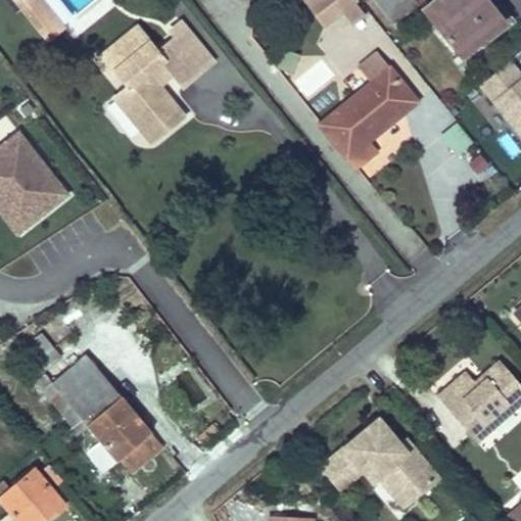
[(21,0),(31,10),(43,0),(21,0)]
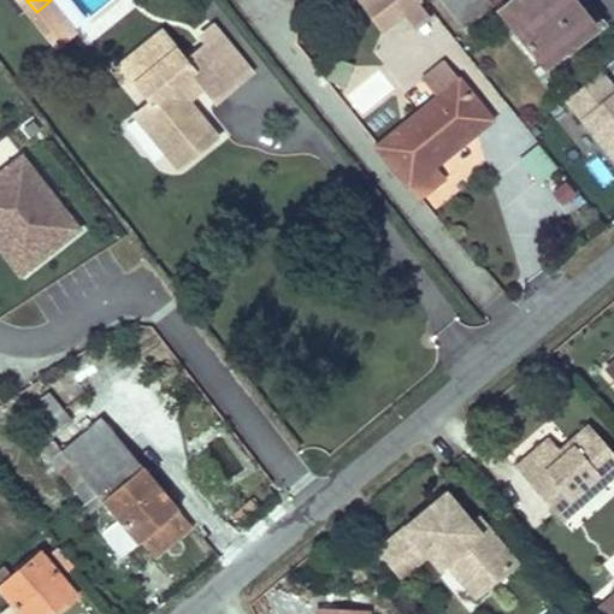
[(364,0),(384,25),(387,23),(406,7),(414,0),(364,0)]
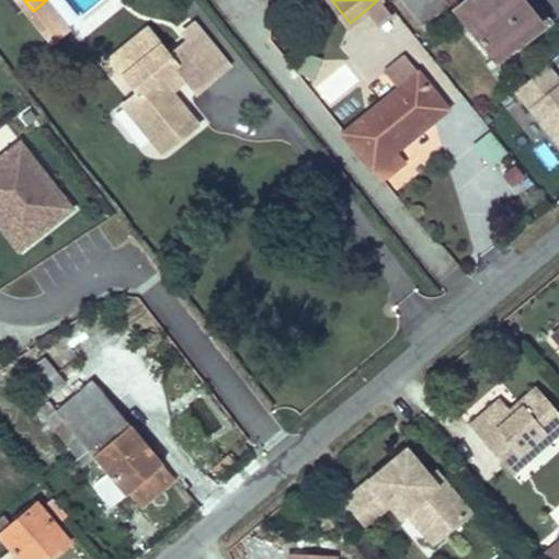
[(392,12),(383,0),(377,0),(369,7),(381,22),(392,12)]
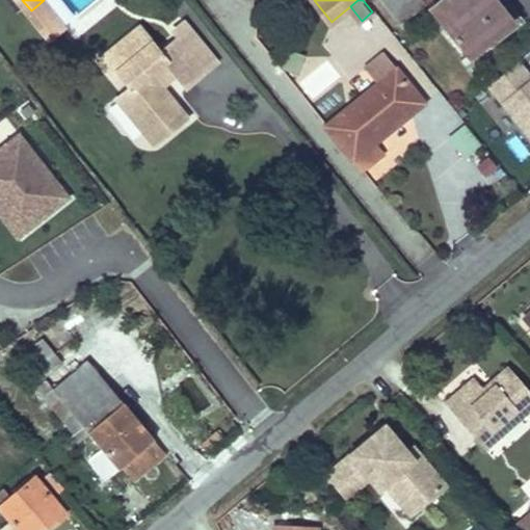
[(385,0),(402,21),(428,0),(385,0)]
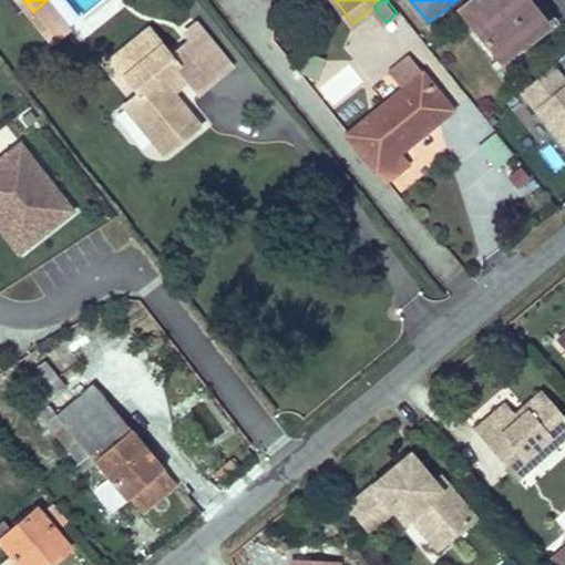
[(472,0),(461,9),(501,58),(547,20),(531,0),(472,0)]
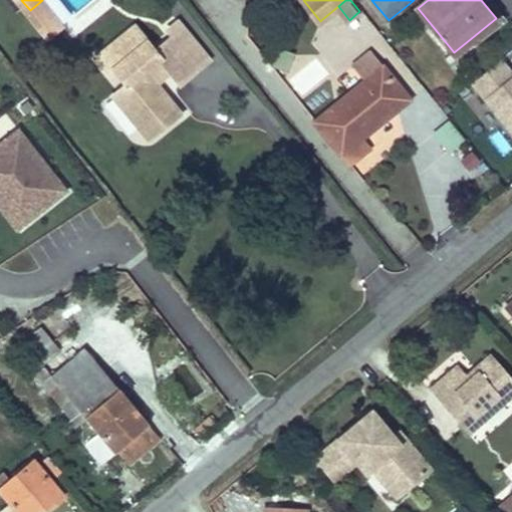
[(113,94),(140,126),(149,126),(159,118),(164,125),(182,111),(158,81),(164,76),(171,70),(181,82),(211,57),(180,19),(170,27),(175,34),(156,49),(136,24),(95,56),(108,72),(114,67),(128,83),(113,94)]
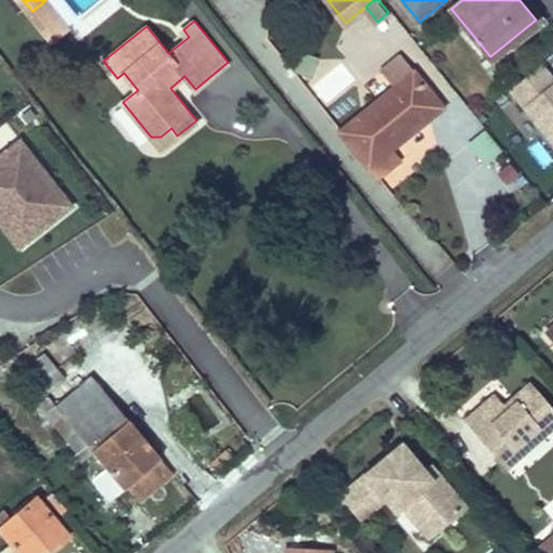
[(321,54),(303,49),(297,68),(316,73),(321,54)]
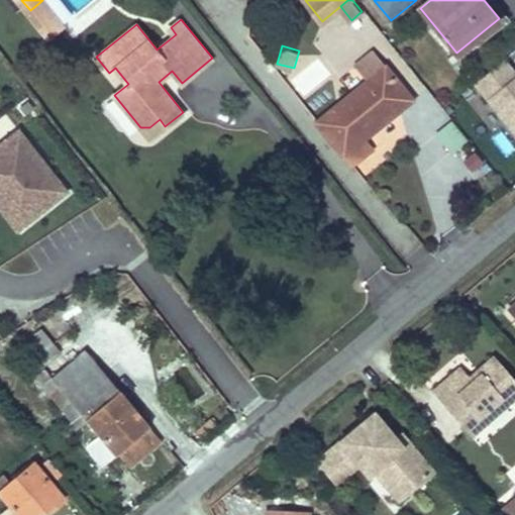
[(396,110),(412,97),(374,50),(358,62),(371,77),(318,120),(343,152),(353,164),(373,147),(364,136),(378,124),(396,110)]
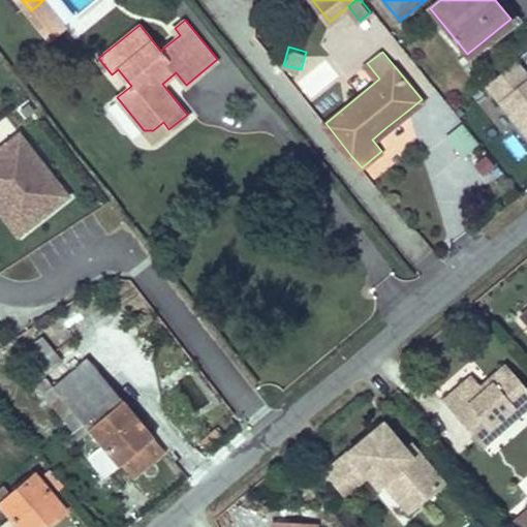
[(526,69),(517,57),(484,83),(526,136),(526,69)]
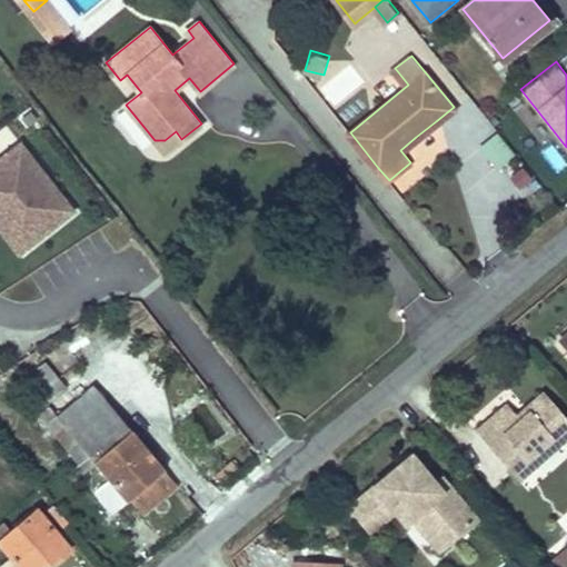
[(448,136),(436,121),(416,137),(428,151),(448,136)]
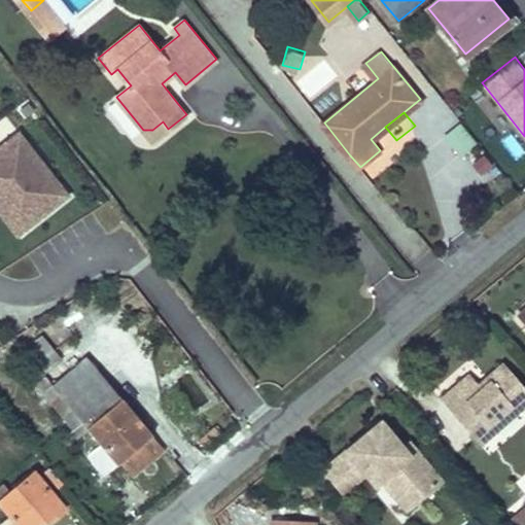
[(480,140),(464,120),(448,133),(463,153),(480,140)]
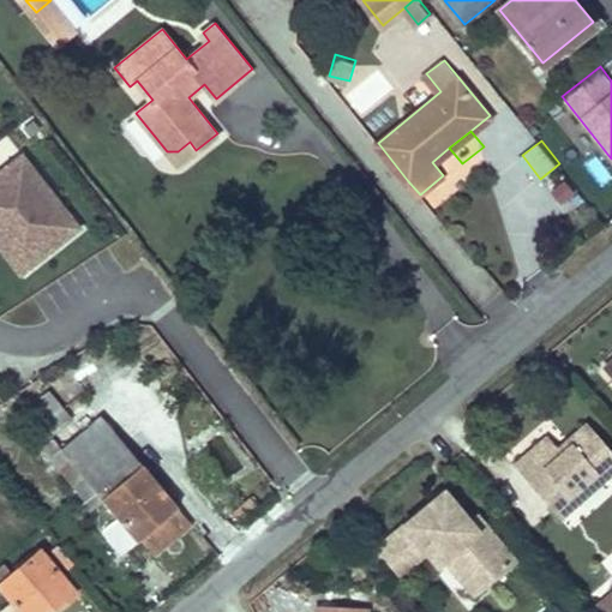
[(178,151),(167,151),(178,165),(196,150),(190,142),(178,151)]
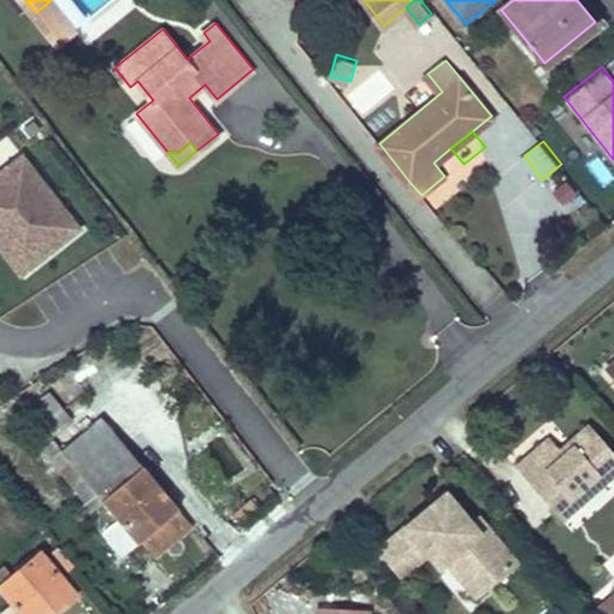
[(57,196),(21,153),(10,163),(45,207),(57,196)]
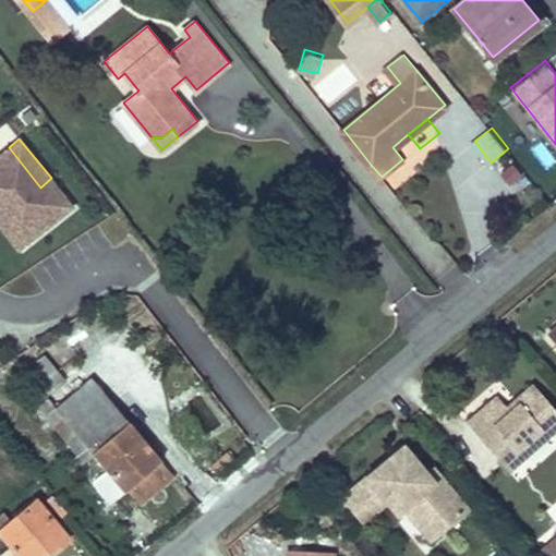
[(40,188),(9,147),(0,154),(0,213),(24,243),(72,205),(51,178),(40,188)]
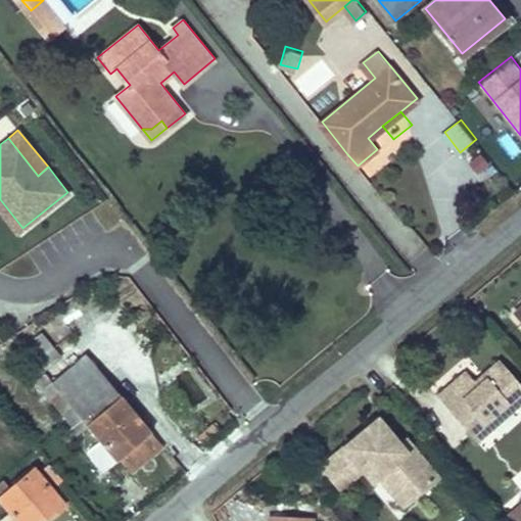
[(494,160),(485,148),(470,158),(479,172),(494,160)]
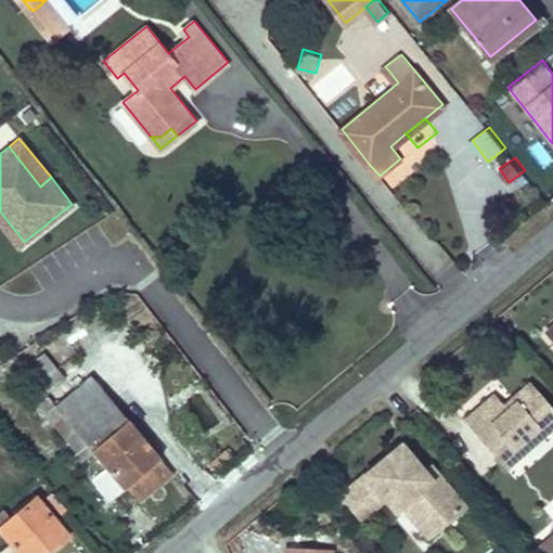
[(24,242),(0,211),(0,222),(18,246),(24,242)]
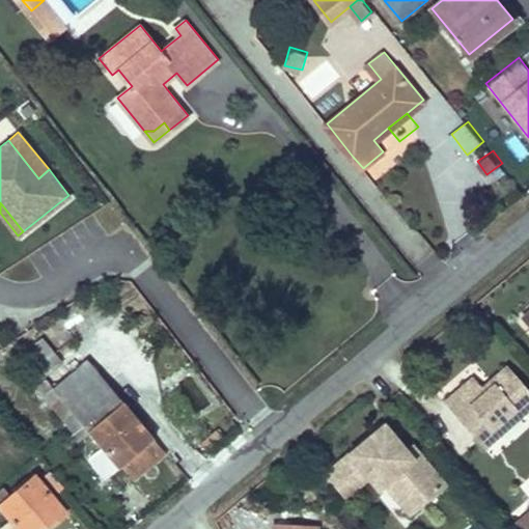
[(32,352),(27,356),(44,378),(63,362),(42,336),(28,347),(32,352)]
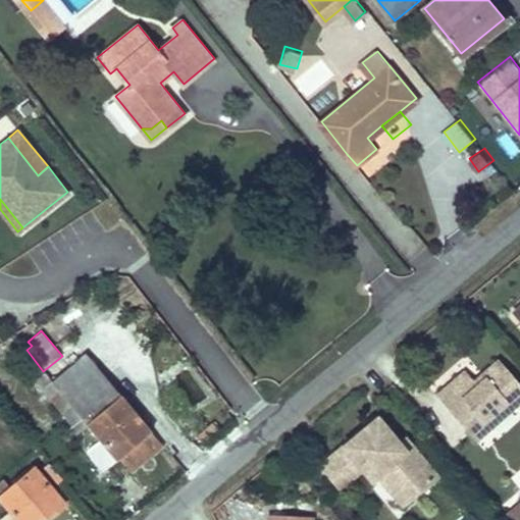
[(109,403),(120,393),(86,351),(52,380),(46,374),(39,380),(51,395),(58,388),(70,404),(62,411),(80,431),(88,423),(100,438),(88,450),(104,469),(120,456),(151,429),(131,405),(118,415),(109,403)]
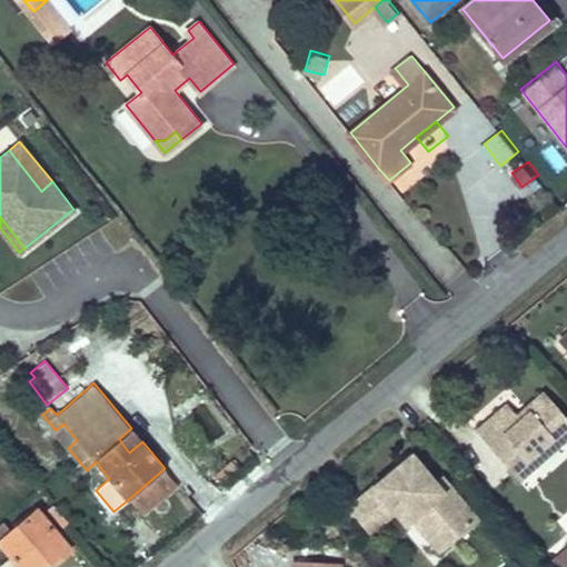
[(480,433),(511,468),(526,457),(536,468),(566,440),(566,417),(548,395),(539,401),(544,408),(526,423),(521,417),(511,407),(480,433)]
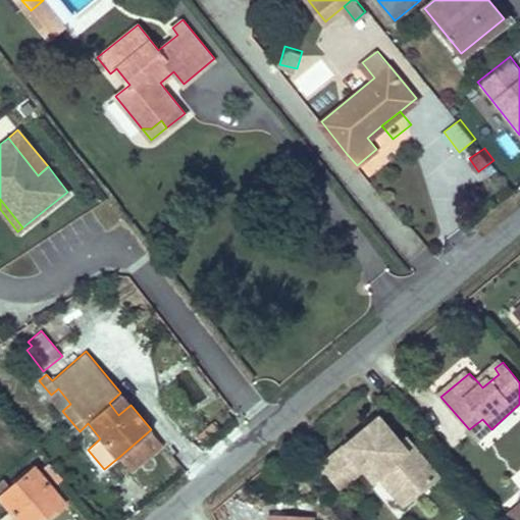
[(495,368),(478,382),(482,387),(499,374),(495,368)]
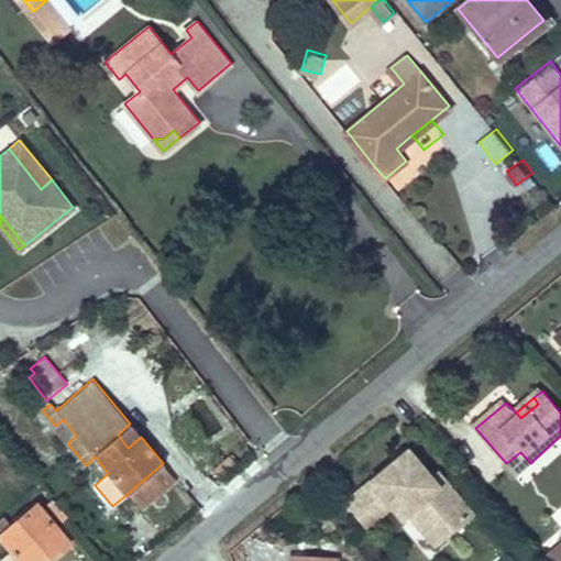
[(141,437),(130,424),(118,435),(128,448),(141,437)]
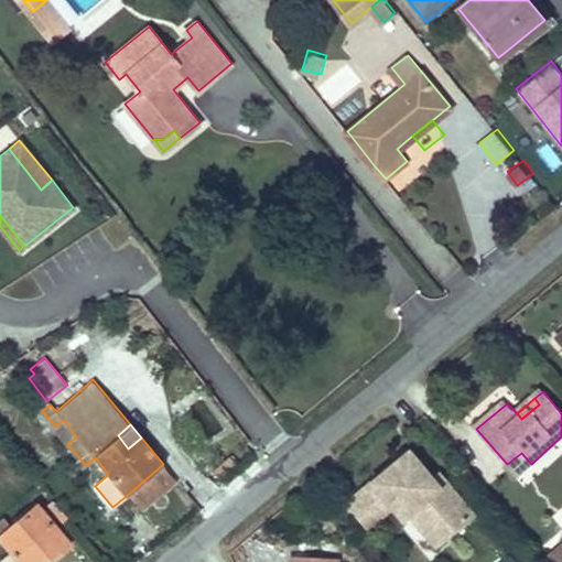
[(400,514),(406,509),(419,498),(445,530),(471,508),(443,476),(438,481),(430,473),(407,444),(344,496),(365,522),(389,501),(400,514)]
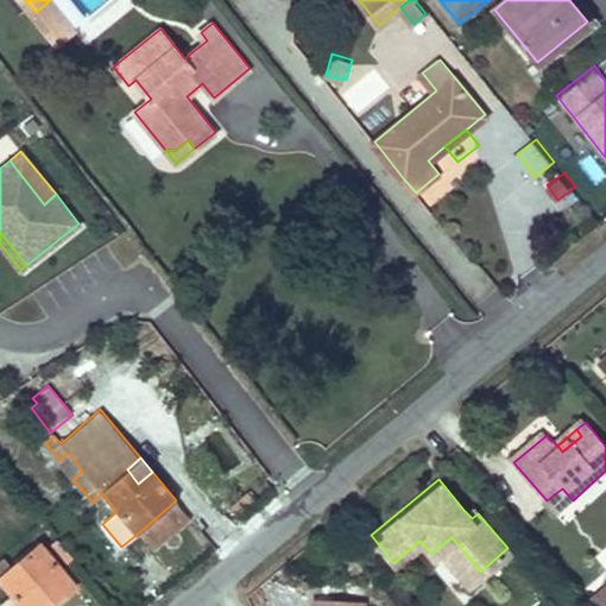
[(562,488),(547,500),(557,513),(573,500),(562,488)]
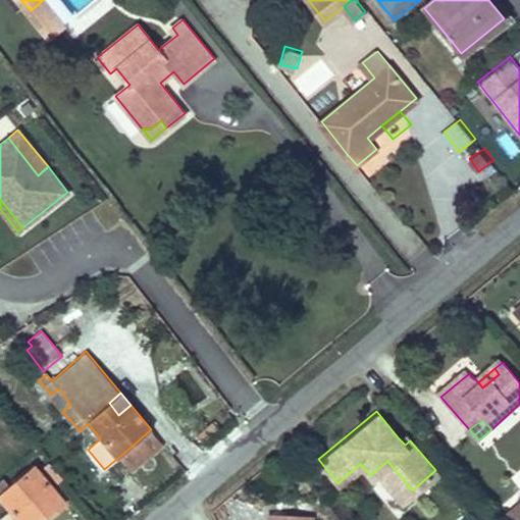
[(163,444),(151,429),(120,456),(133,470),(163,444)]
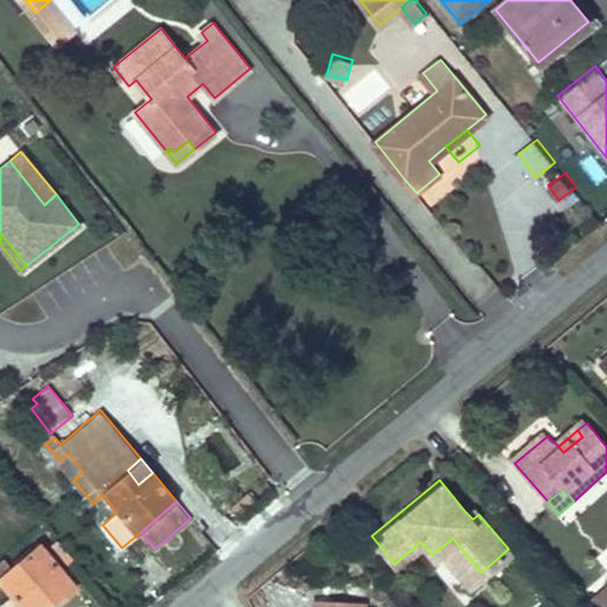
[(471,505),(464,511),(473,519),(479,514),(471,505)]
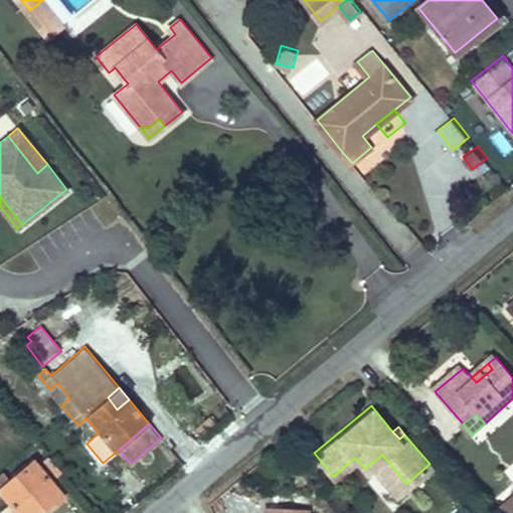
[(370,465),(394,493),(406,484),(382,455),(370,465)]
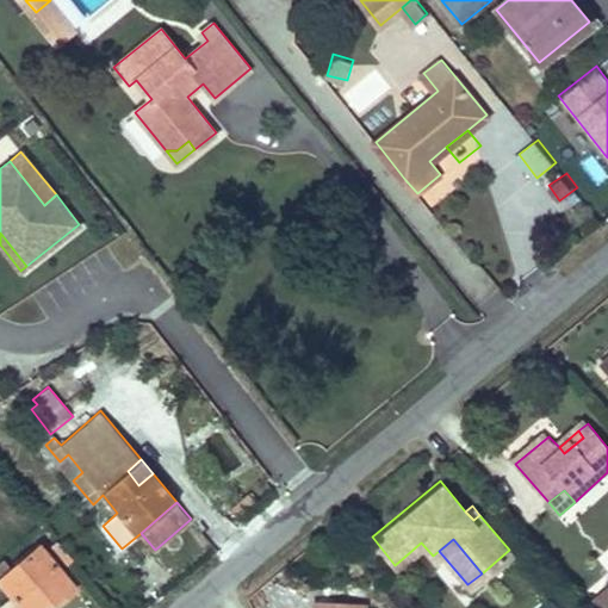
[(11,570),(0,578),(0,583),(11,596),(0,606),(0,607),(43,607),(55,599),(59,603),(76,588),(41,545),(11,570)]
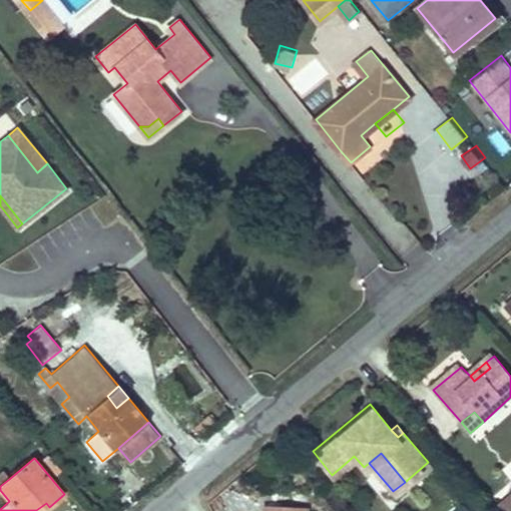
[(0,473),(0,486),(9,479),(2,472),(0,473)]
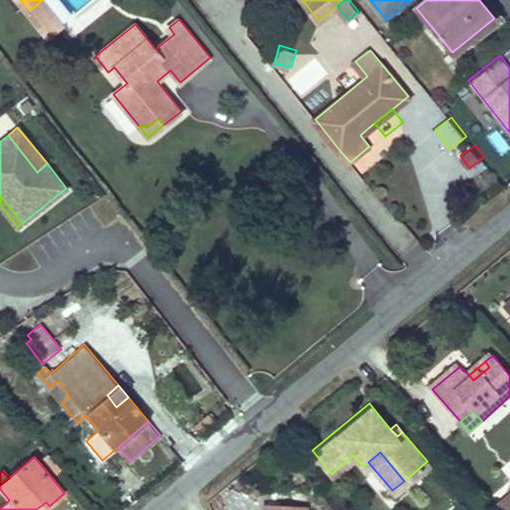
[(509,491),(500,499),(509,509),(509,491)]
